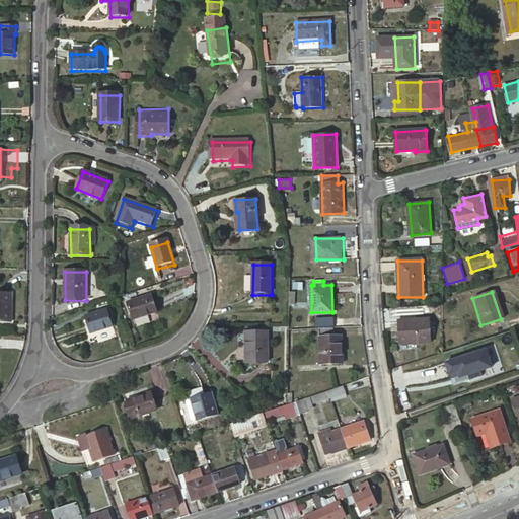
[(0,322),(12,323),(13,293),(0,293),(0,322)]
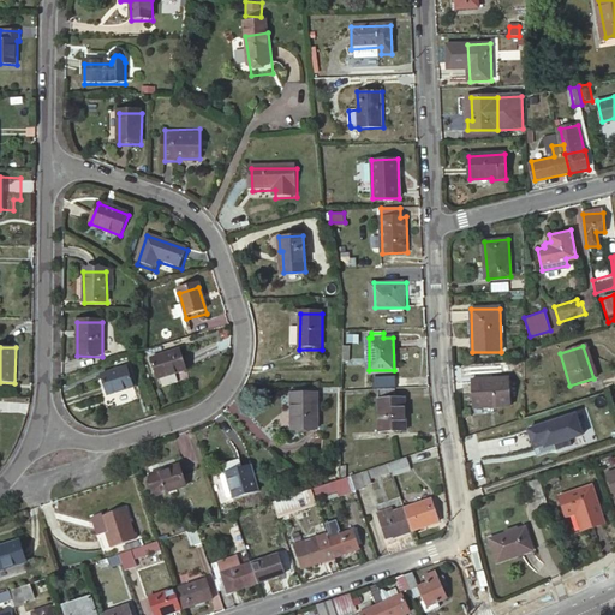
[(185,371),(180,352),(151,360),(157,381),(185,371)]
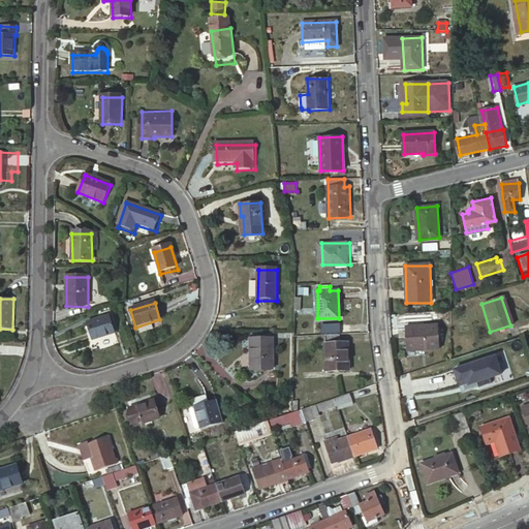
[(115,334),(111,317),(88,324),(93,341),(115,334)]
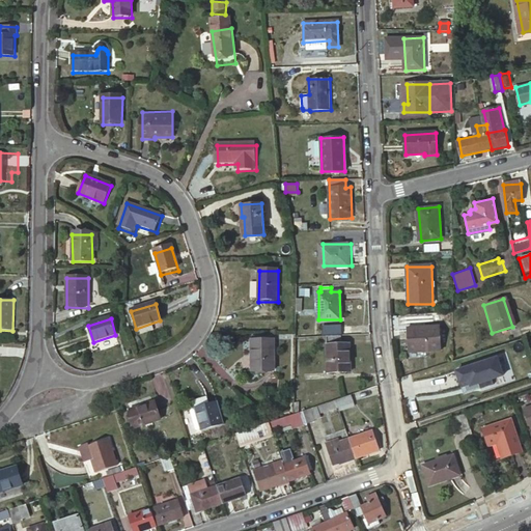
[(341,334),(341,325),(322,325),(322,334),(341,334)]
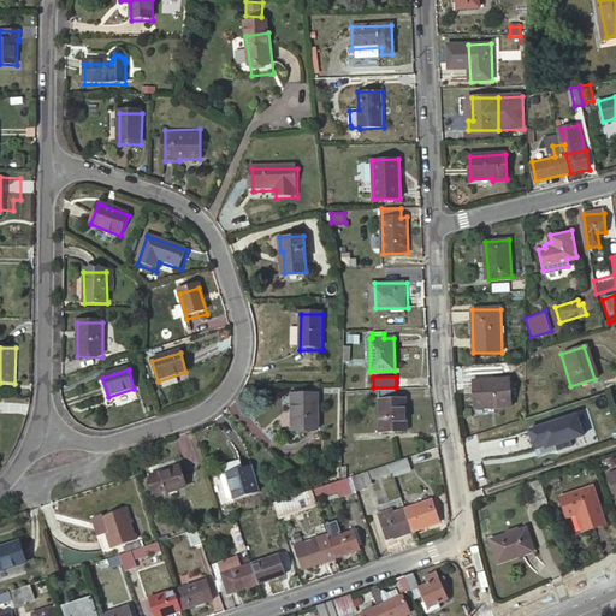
[(511,403),(511,379),(474,380),(474,404),(511,403)]
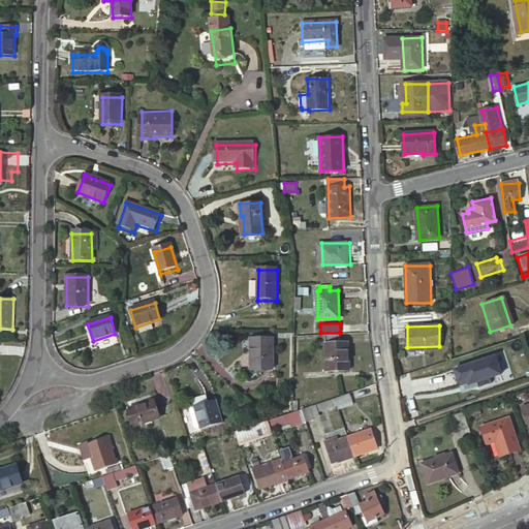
[(345,334),(328,335),(329,372),(350,371),(349,342),(345,342),(345,334)]
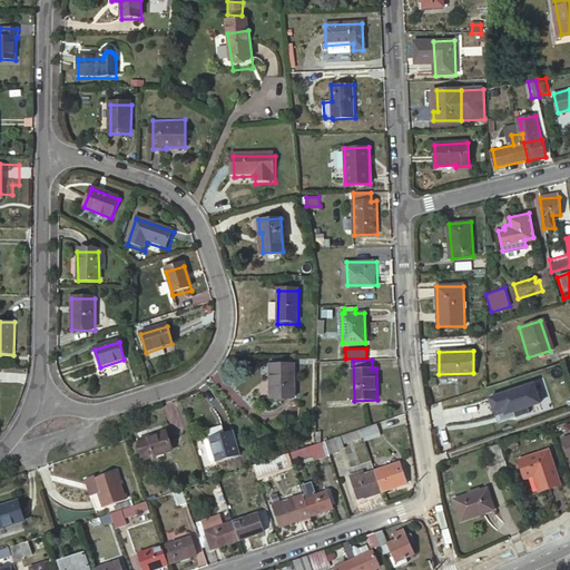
[(298,396),(298,363),(274,363),(275,396),(298,396)]
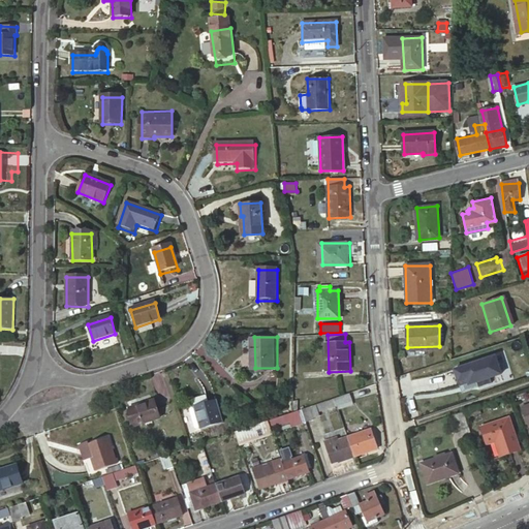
[(350,393),(335,398),(337,405),(338,406),(353,401),(350,393)]
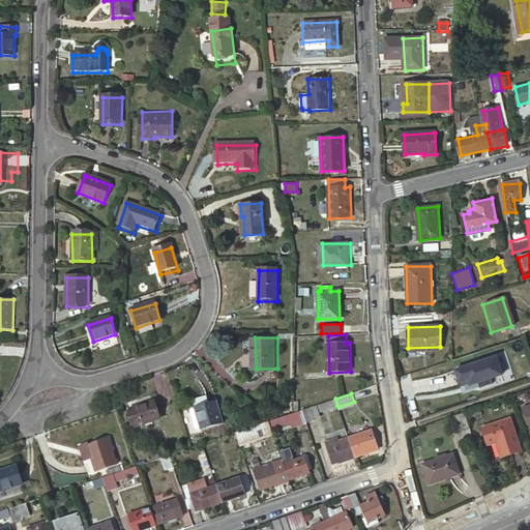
[(196,405),(208,402),(207,394),(194,399),(196,405)]
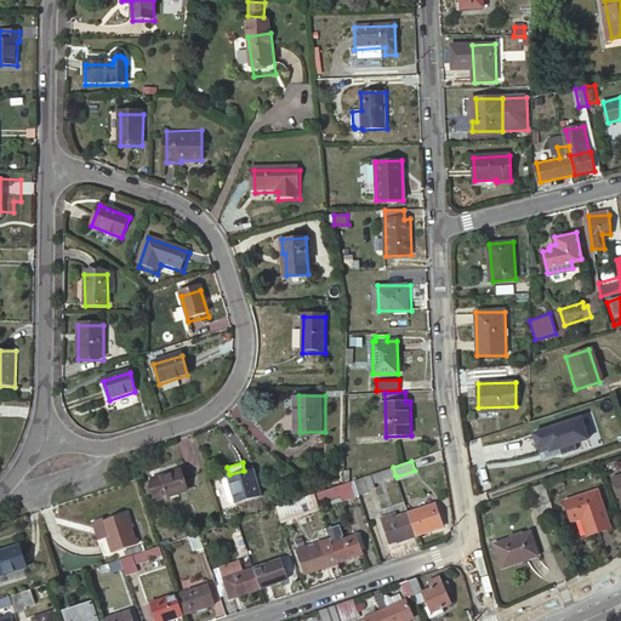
[(396,476),(393,467),(371,474),(375,484),(396,476)]
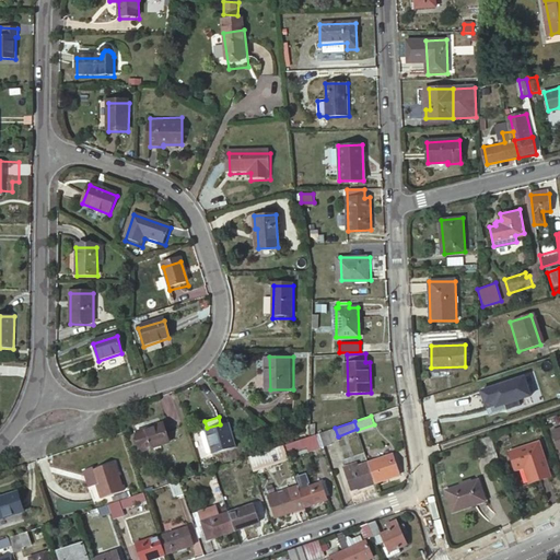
[(237,446),(231,422),(220,424),(207,428),(207,430),(213,451),(213,453),(237,446)]
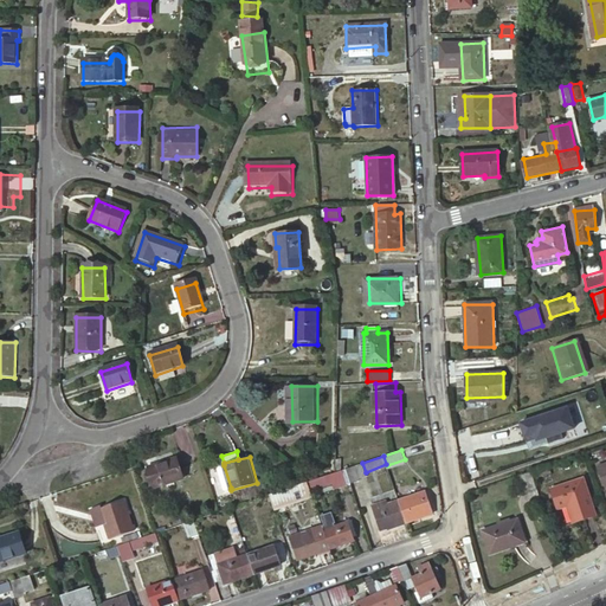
[(182,477),(175,458),(147,468),(153,488),(182,477)]
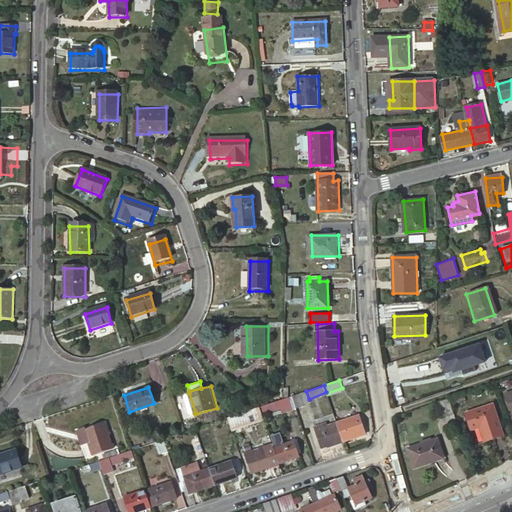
[(291,396),(296,409),(304,407),(303,405),(311,403),(309,399),(306,391),(291,396)]
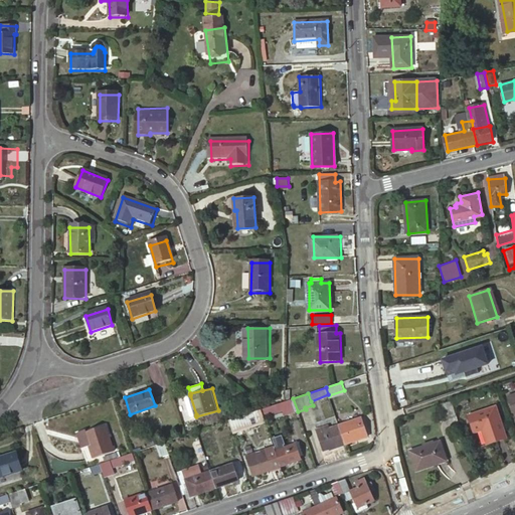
[(187,396),(186,398),(191,414),(192,416),(196,414),(190,395),(187,396)]
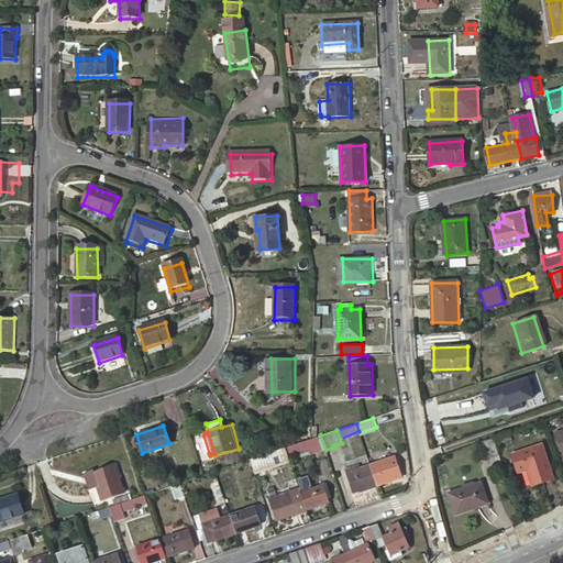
[(511,432),(495,438),(497,445),(514,440),(511,432)]
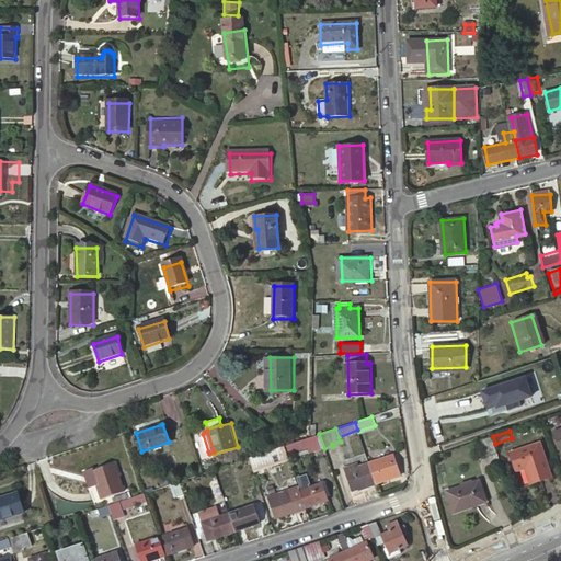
[(300,441),(302,448),(308,447),(309,450),(320,447),(316,435),(311,437),(300,441)]
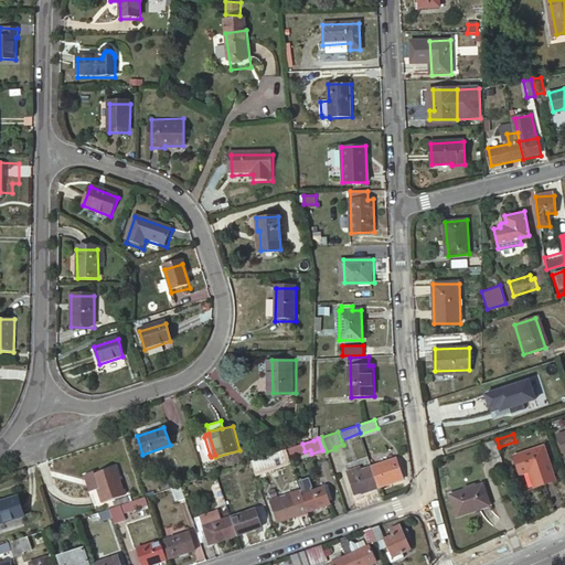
[(499,447),(497,439),(487,443),(493,462),(503,459),(499,447)]
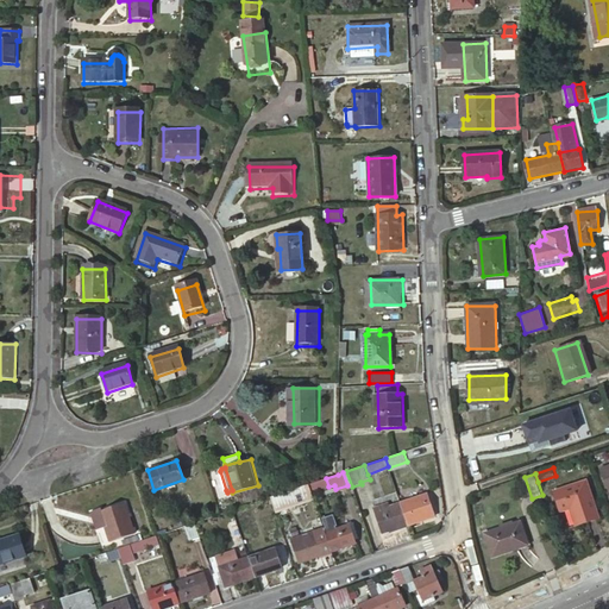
[(311,483),(308,484),(312,493),(328,487),(326,478),(311,483)]
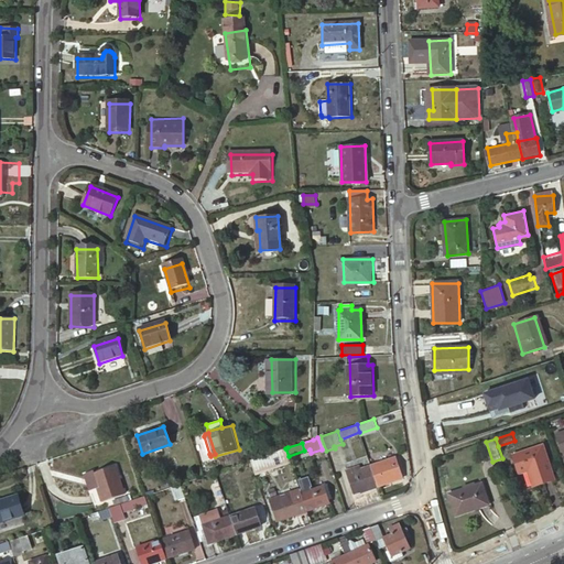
[(554,480),(543,446),(513,456),(519,473),(528,470),(534,487),(554,480)]
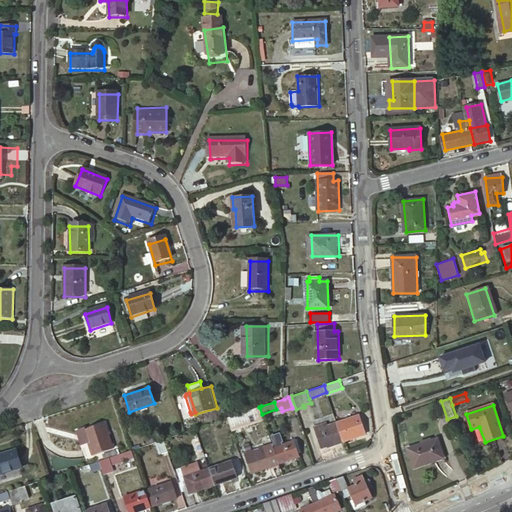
[(262,414),(259,407),(227,418),(231,431),(264,420),(262,414)]
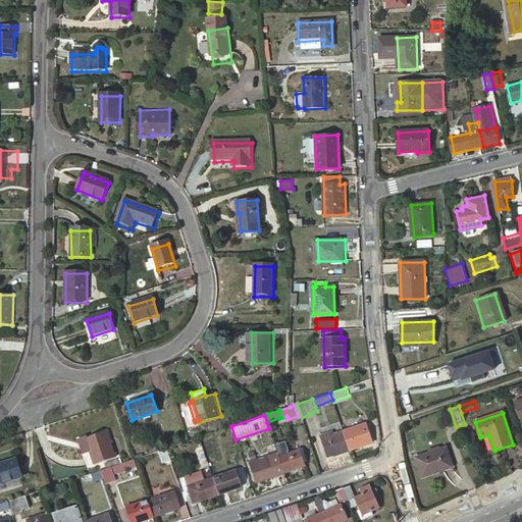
[(344,431),(350,451),(372,444),(366,423),(344,431)]
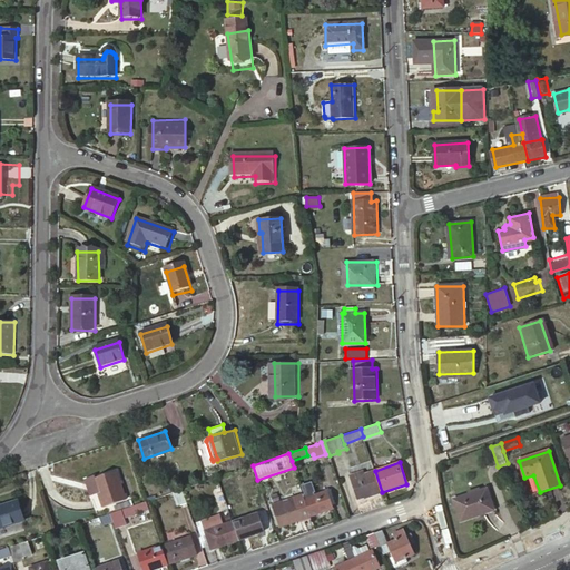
[(126,499),(117,470),(96,478),(98,484),(96,485),(99,494),(102,507),(126,499)]
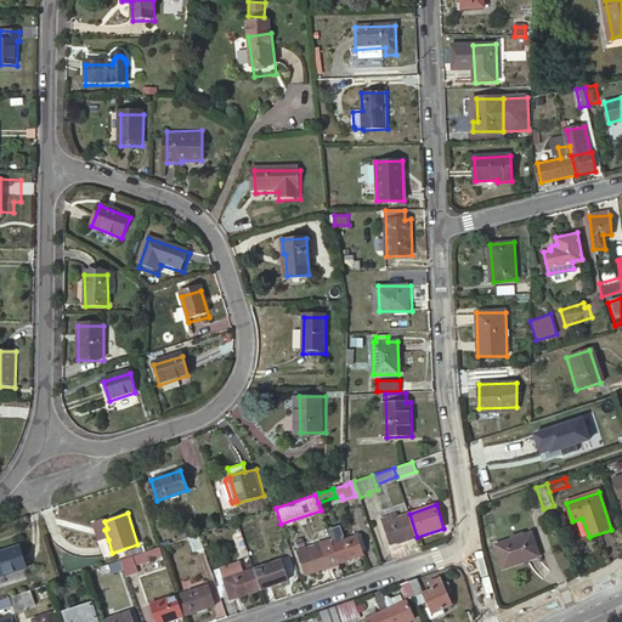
[(382,519),(390,546),(417,537),(410,514),(395,519),(394,514),(388,516),(382,519)]
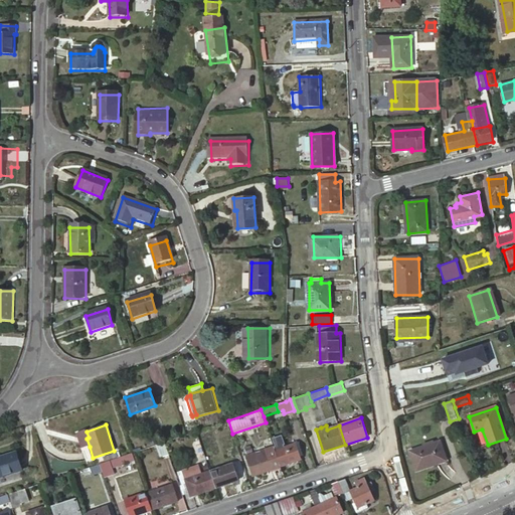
[(89,438),(87,432),(86,428),(78,432),(84,449),(90,447),(87,439),(89,438)]
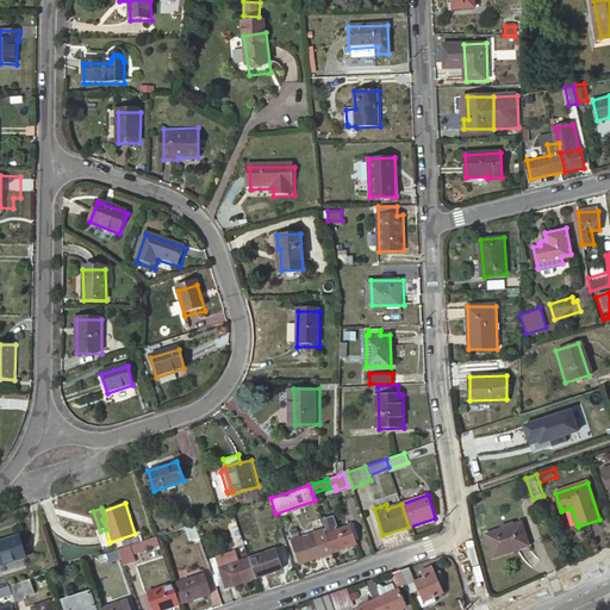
[(190,542),(200,539),(194,523),(185,528),(190,542)]
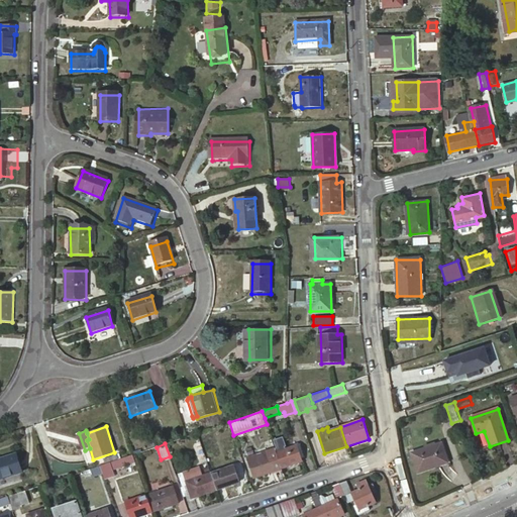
[(449,462),(442,443),(413,452),(420,473),(449,462)]
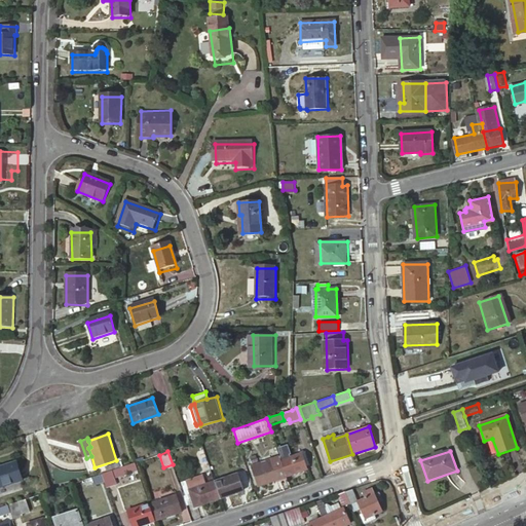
[(306,452),(282,460),(287,477),(308,468),(306,461),(309,460),(306,452)]
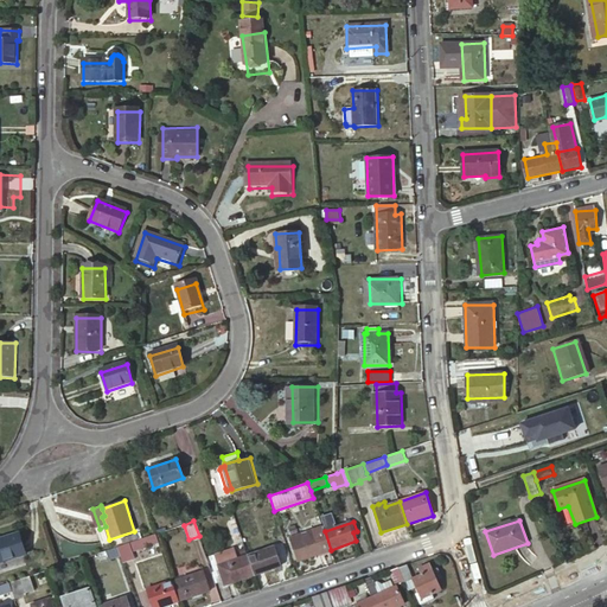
[(325,553),(318,534),(317,529),(292,537),(300,561),(325,553)]
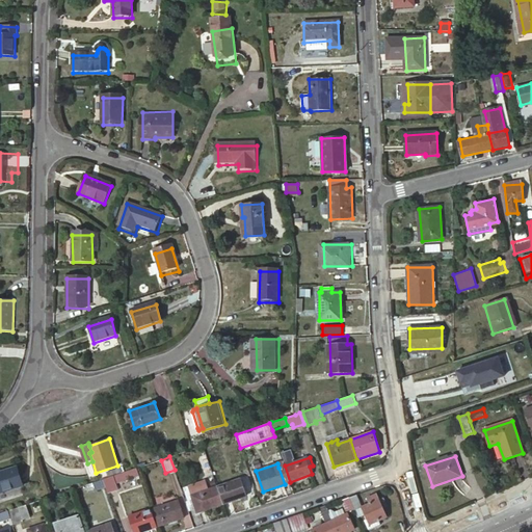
[(285,466),(278,468),(285,484),(290,482),(285,466)]
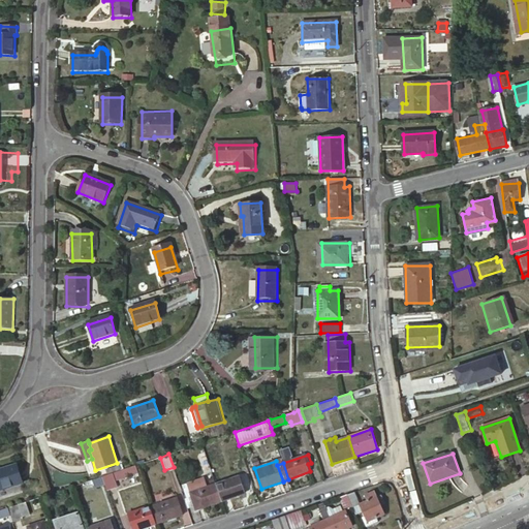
[(0,490),(23,483),(17,464),(0,469),(0,490)]
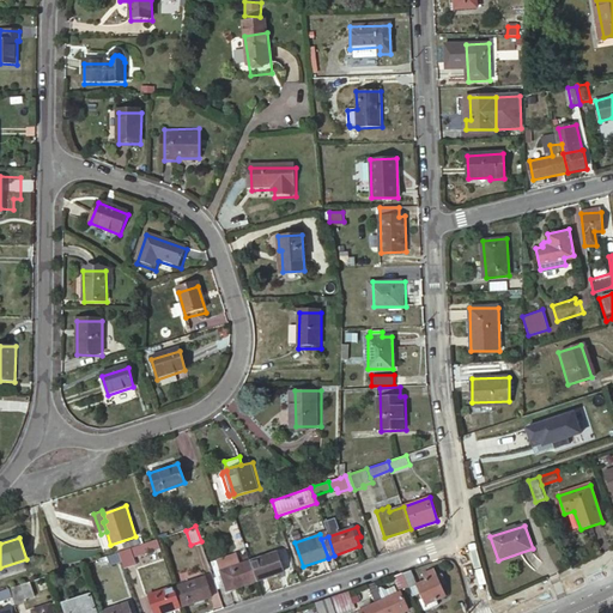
[(162,548),(158,539),(157,539),(145,544),(147,553),(162,548)]
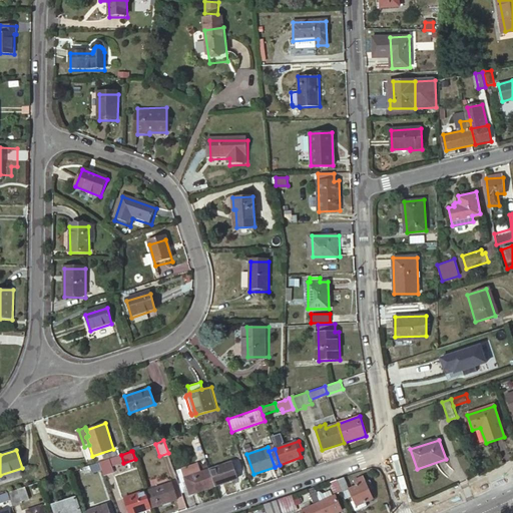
[(109,459),(112,467),(119,464),(116,457),(109,459)]
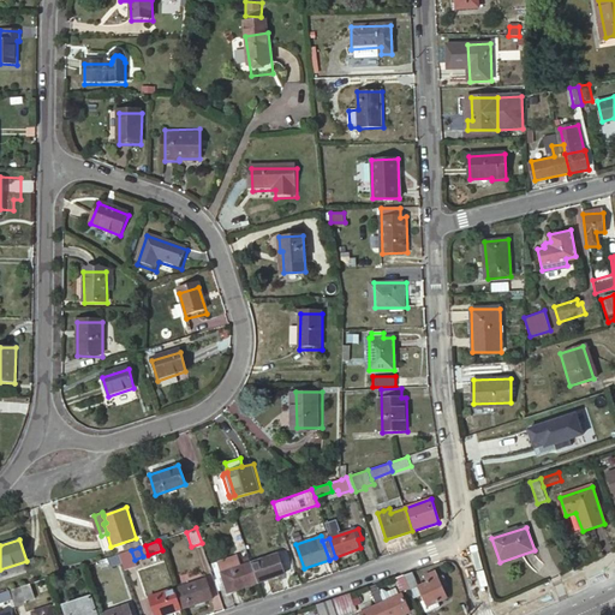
[(119,554),(123,563),(125,571),(136,567),(135,560),(131,550),(119,554)]
